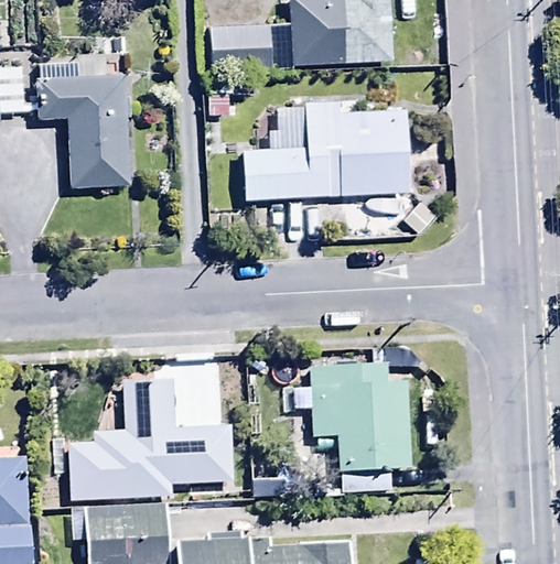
[(289,0),(294,47),(400,38),(396,0),(289,0)]
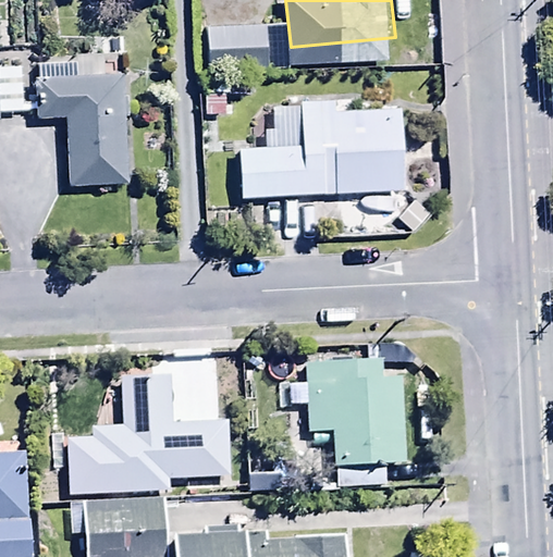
[(204,8),(206,47),(266,42),(263,4),(204,8)]
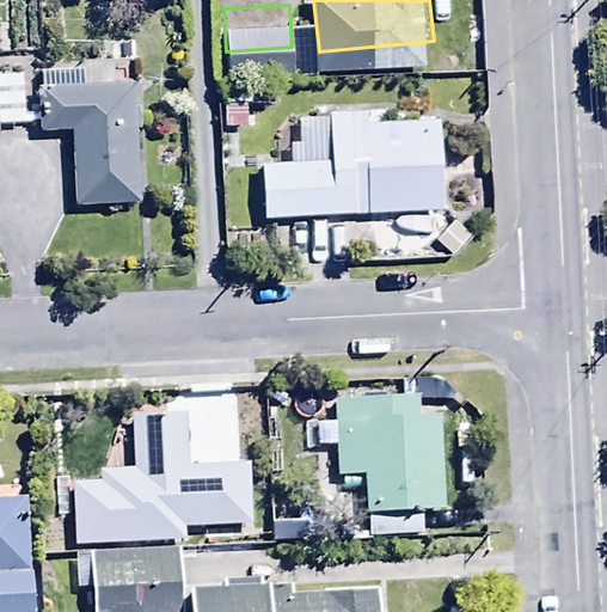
[(41,121),(40,69),(40,56),(14,57),(12,24),(4,25),(4,11),(0,11),(0,130),(1,132),(1,122),(41,121)]
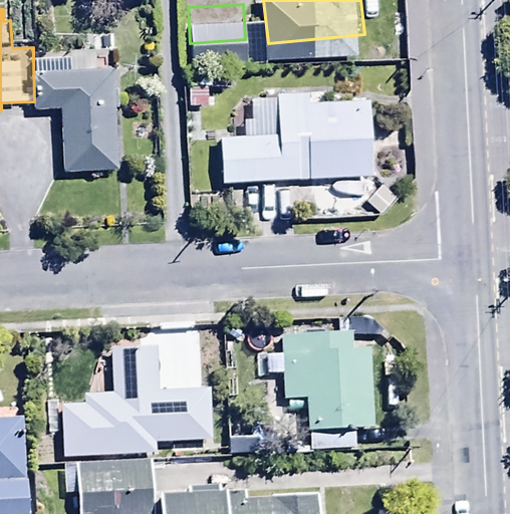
[(33,58),(34,101),(35,108),(61,107),(64,172),(119,170),(115,65),(98,66),(97,47),(71,48),(71,56),(33,58)]
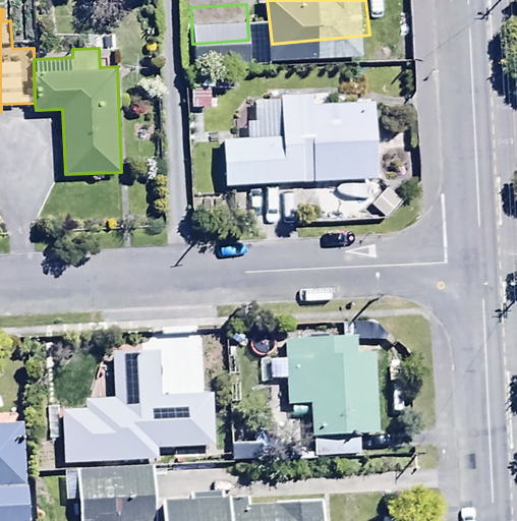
[(235,68),(193,68),(193,108),(214,107),(214,89),(235,89),(235,68)]
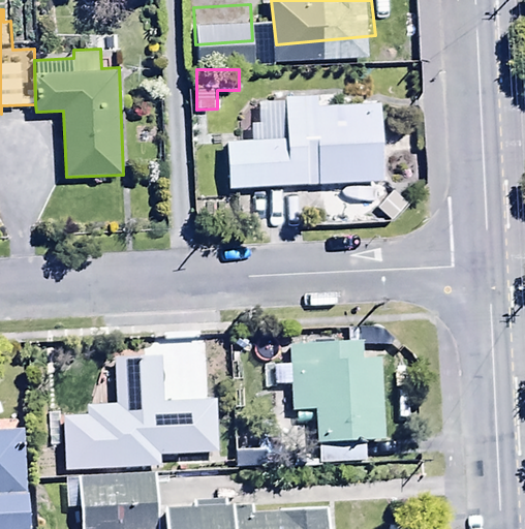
[(276,216),(274,184),(385,181),(383,100),(319,102),(319,93),(285,94),(285,98),(259,99),(260,121),(251,122),(252,139),(227,141),(229,189),(238,189),(239,217),(259,216),(259,228),(273,228),(272,216),(276,216)]
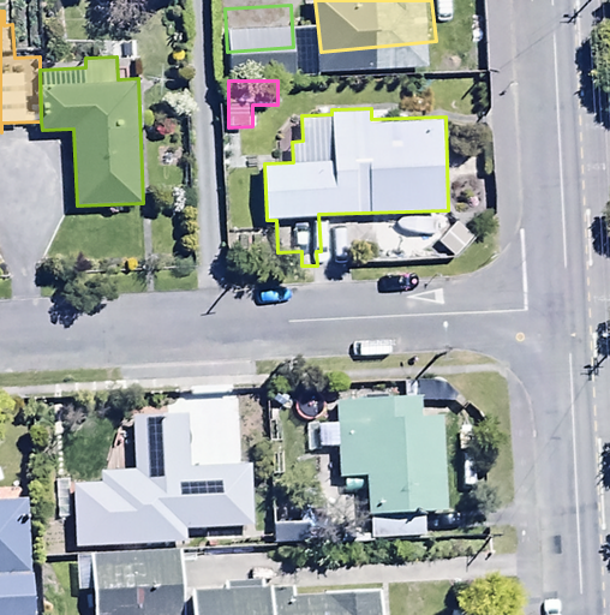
[(368,477),(370,514),(449,511),(444,415),(424,416),(423,394),(339,399),(340,423),(327,424),(328,446),(340,446),(341,478),(368,477)]
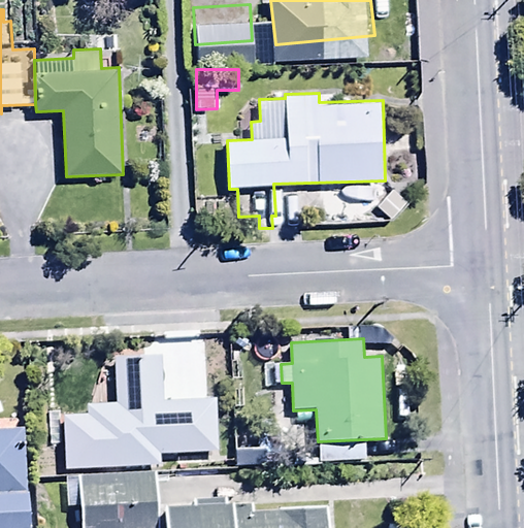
[(0,494),(30,494),(28,431),(0,431),(0,494)]
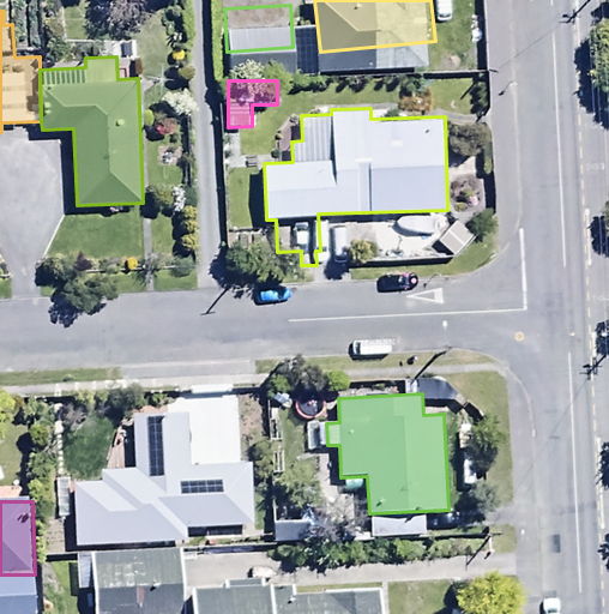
[(125,523),(126,543),(176,541),(175,505),(139,506),(140,523),(125,523)]
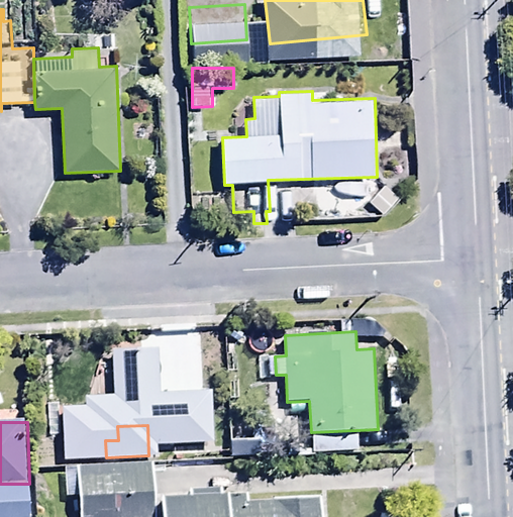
[(157,516),(157,494),(155,463),(65,468),(66,499),(79,498),(79,516),(157,516)]
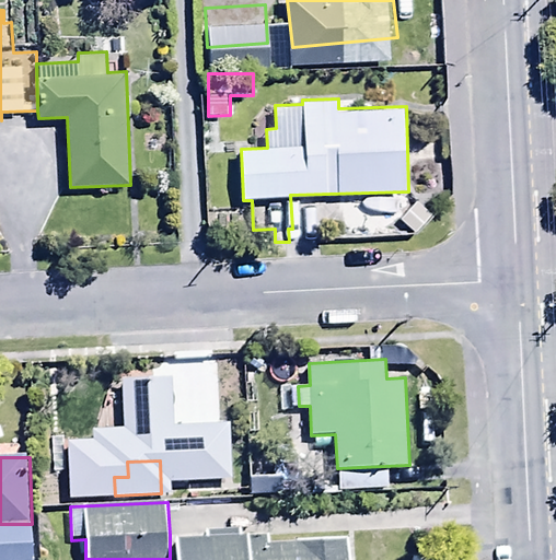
[(170,535),(170,559),(349,559),(349,536),(270,539),(270,531),(170,535)]
